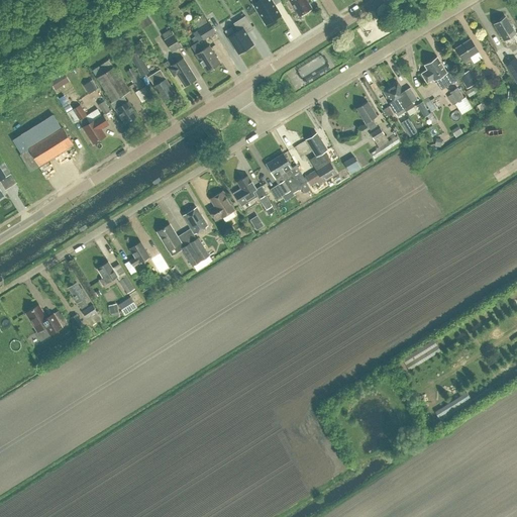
[(270,0),(257,0),(252,3),(266,24),(280,15),(270,0)]
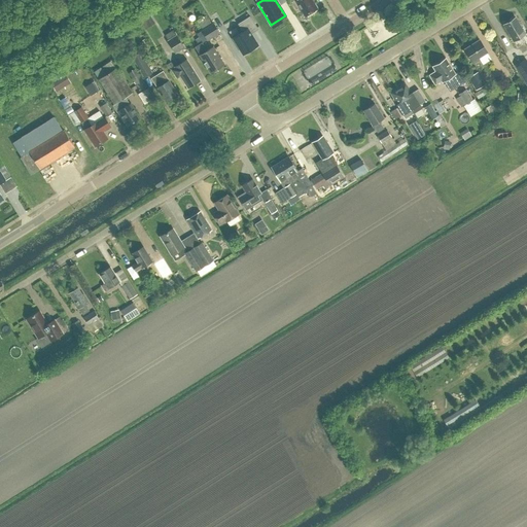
[(293,0),(291,2),(295,8),(300,6),(305,15),(316,8),(312,0),(293,0)]
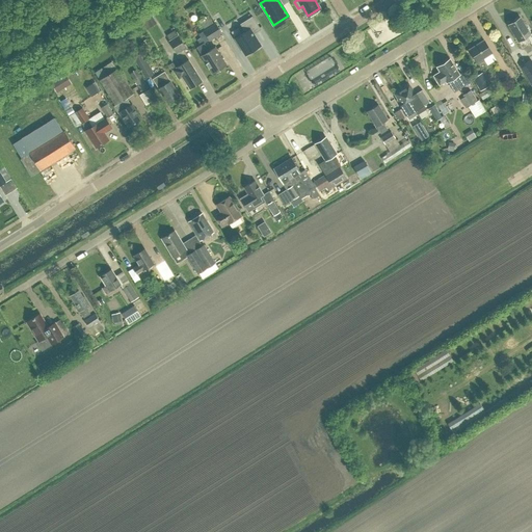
[(244,31),(234,38),(245,56),(261,46),(254,34),(261,29),(253,16),(240,24),(244,31)]
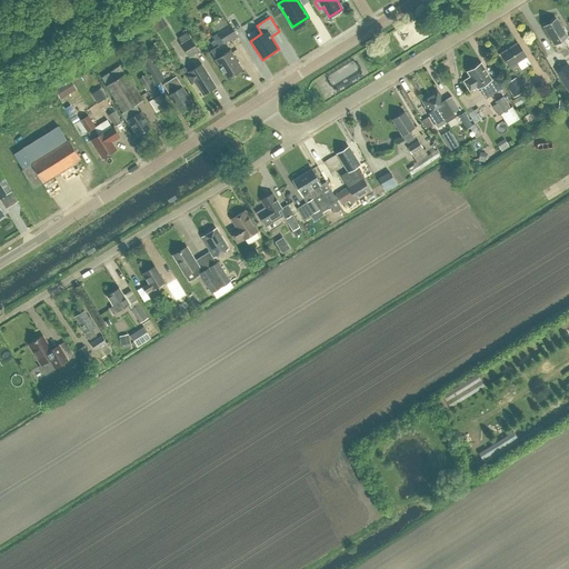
[(567,45),(563,39),(568,37),(557,18),(542,26),(553,45),(555,43),(558,50),(567,45)]
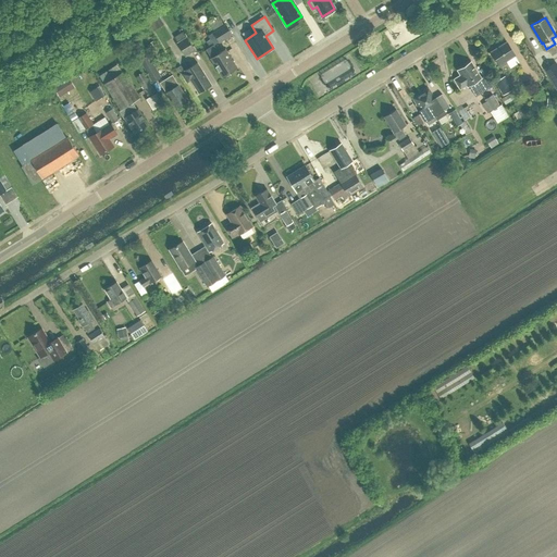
[(220,40),(231,34),(225,24),(214,31),(220,40)]
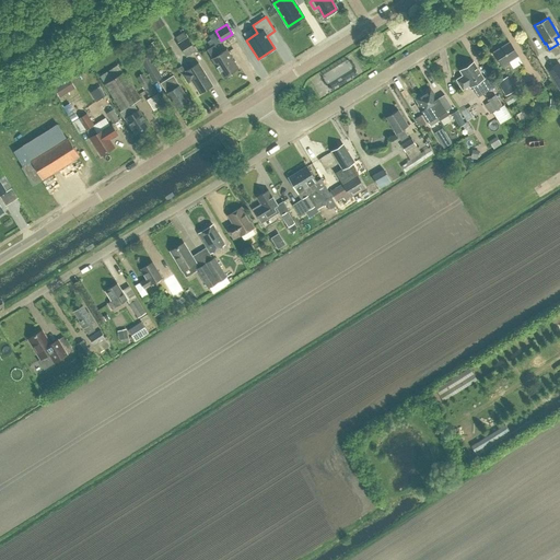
[(177,43),(187,36),(184,31),(174,37),(177,43)]
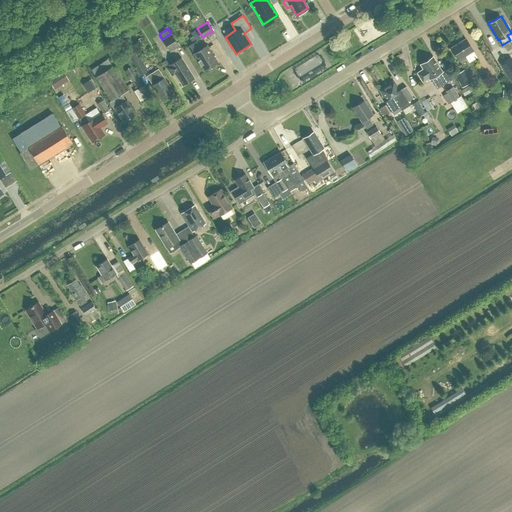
[(170,51),(179,45),(172,33),(171,33),(162,39),(170,51)]
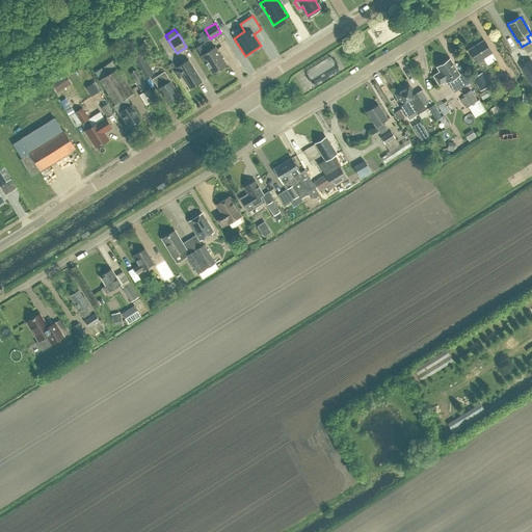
[(478,63),(483,60),(482,58),(491,52),(483,40),(469,49),(478,63)]
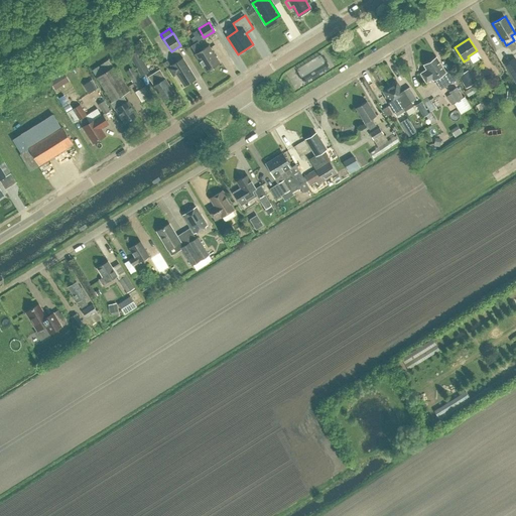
[(203,49),(198,41),(190,45),(196,53),(206,71),(220,62),(209,45),(203,49)]
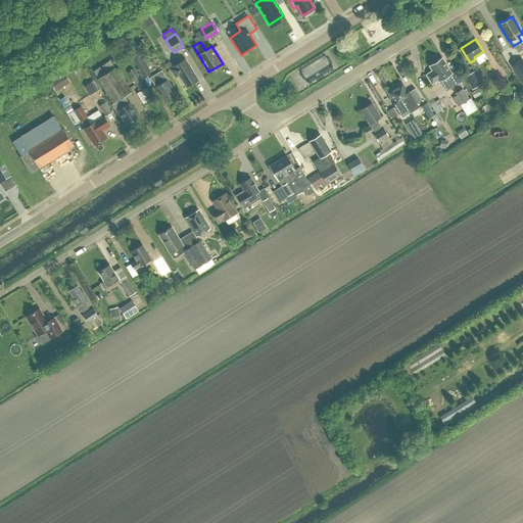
[(143,77),(151,72),(139,50),(130,55),(143,77)]
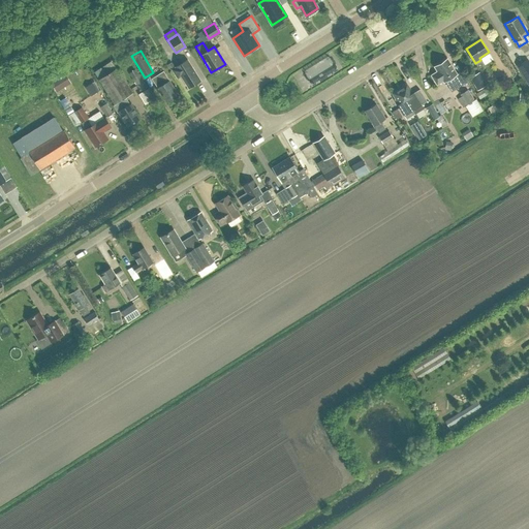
[(335,69),(329,57),(305,69),(312,82),(335,69)]
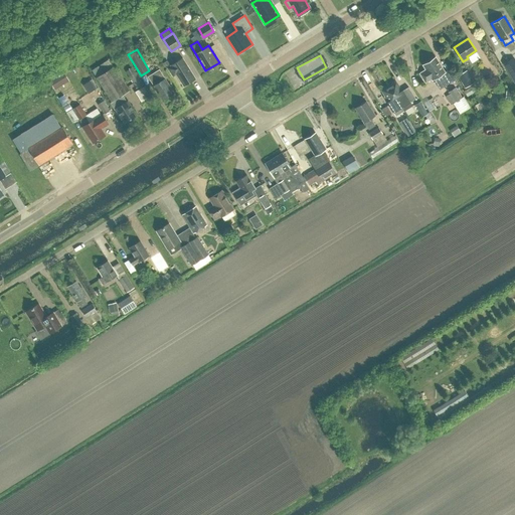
[(449,68),(445,71),(435,56),(422,64),(425,69),(419,72),(425,81),(432,77),(433,79),(434,78),(440,89),(455,78),(449,68)]
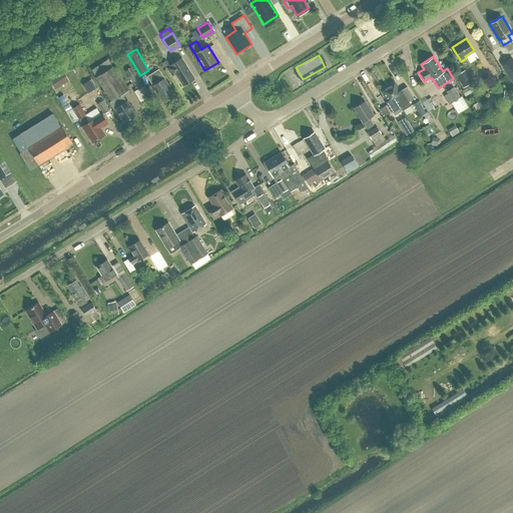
[(111,101),(121,95),(128,90),(108,58),(91,70),(110,101),(111,101)]
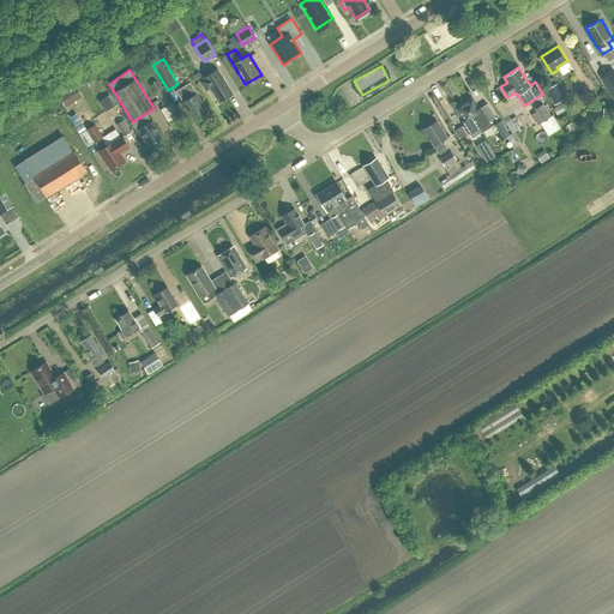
[(233,94),(217,70),(204,78),(204,79),(200,82),(206,91),(210,89),(218,103),(233,94)]
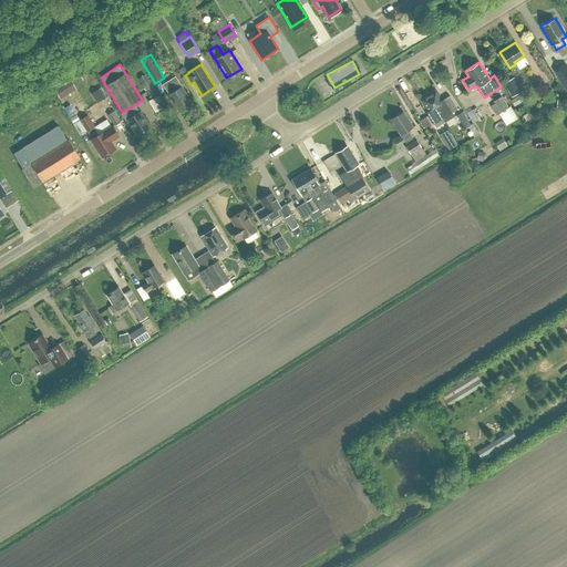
[(146,73),(138,78),(151,98),(157,93),(150,79),(151,79),(146,73)]
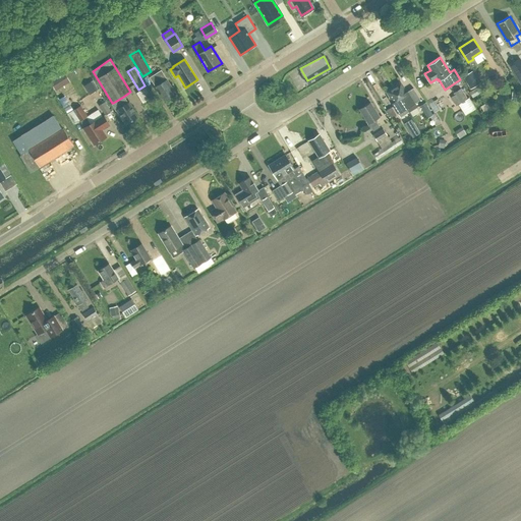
[(164,101),(175,94),(167,79),(161,70),(150,77),(156,87),(155,87),(159,95),(160,94),(164,101)]
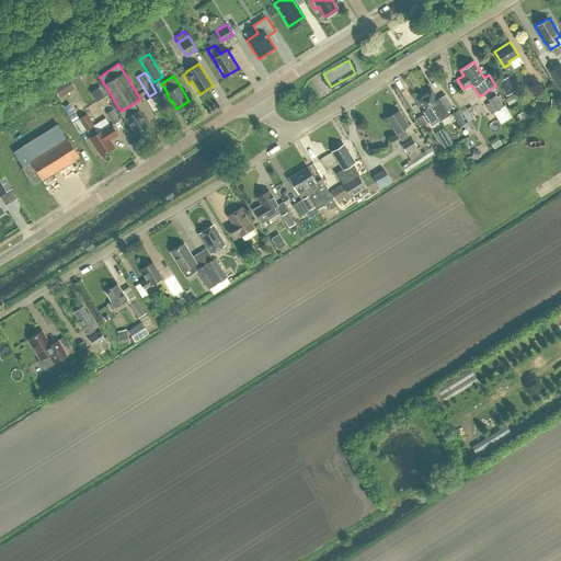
[(506,95),(516,89),(508,76),(499,82),(506,95)]
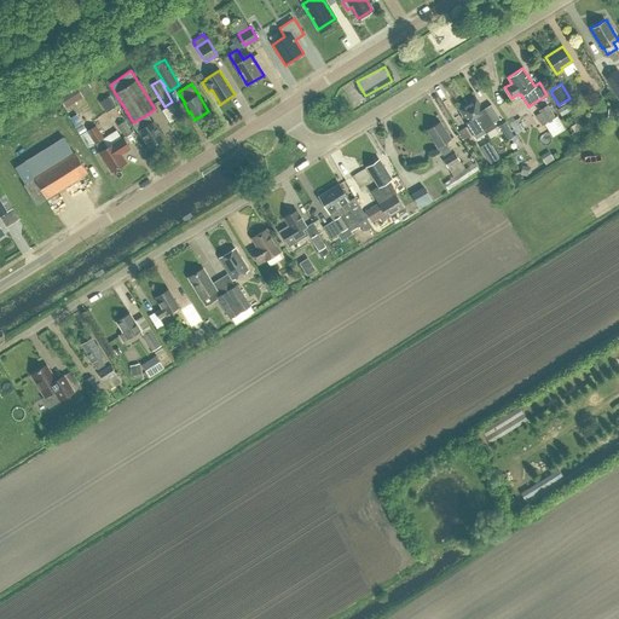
[(75,87),(58,98),(65,109),(81,98),(75,87)]
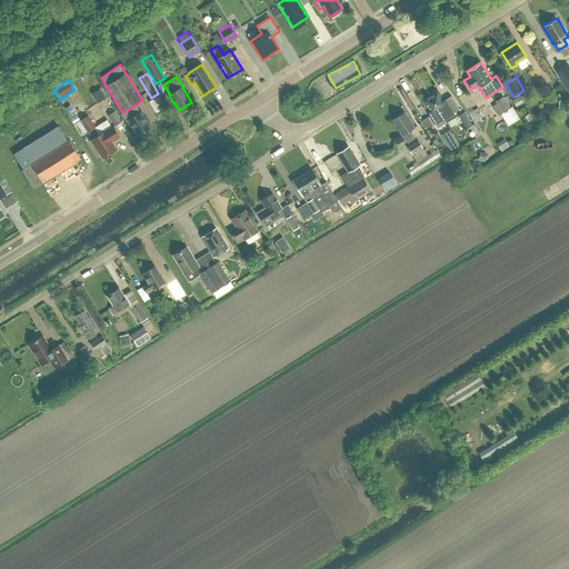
[(106,98),(100,89),(91,96),(97,103),(106,98)]
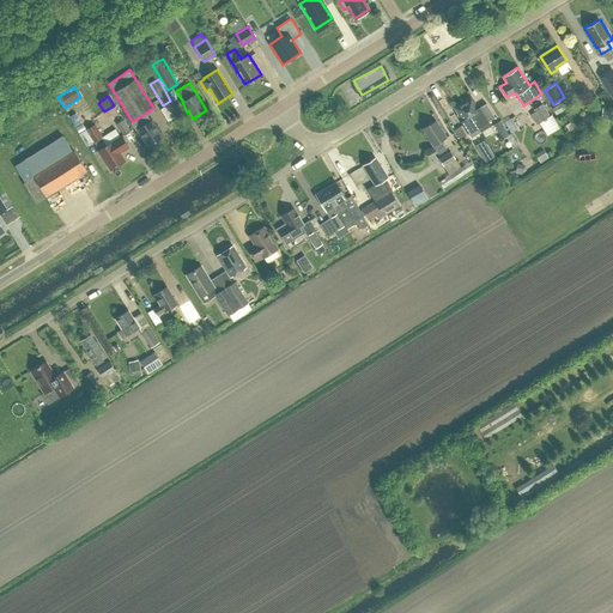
[(462,102),(478,127),(480,131),(490,126),(487,121),(495,117),(486,103),(479,108),(478,108),(471,97),(462,102)]
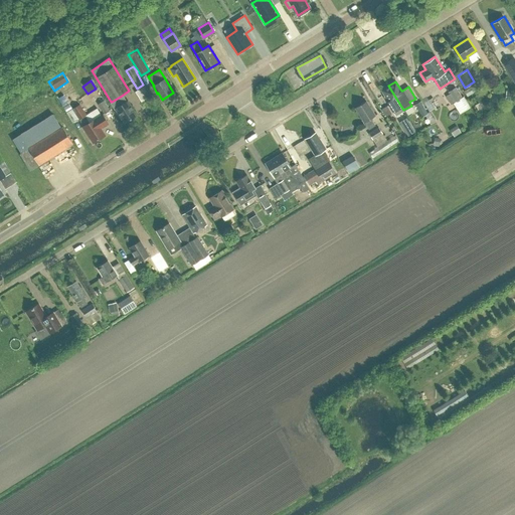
[(403,110),(388,86),(381,90),(384,96),(384,97),(395,115),(403,110)]
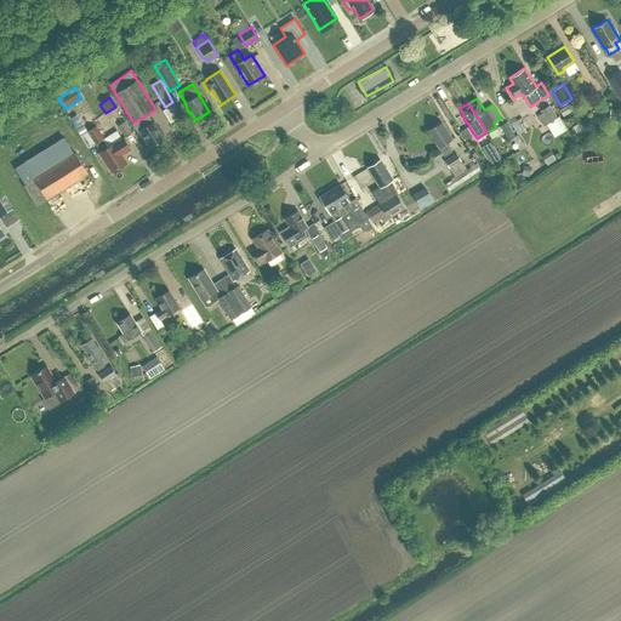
[(170,121),(181,118),(176,104),(165,107),(170,121)]
